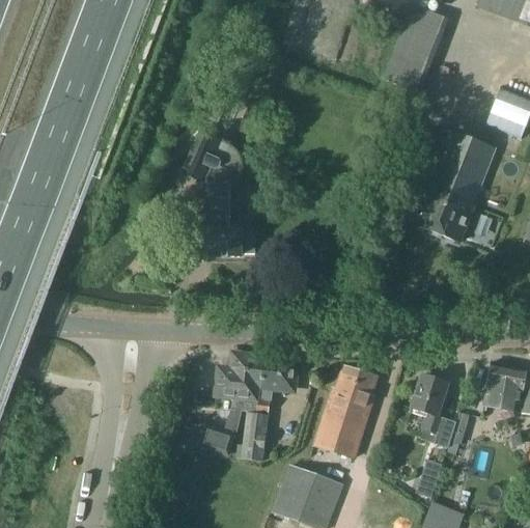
[(479,0),(477,6),(529,26),(529,0),(479,0)]
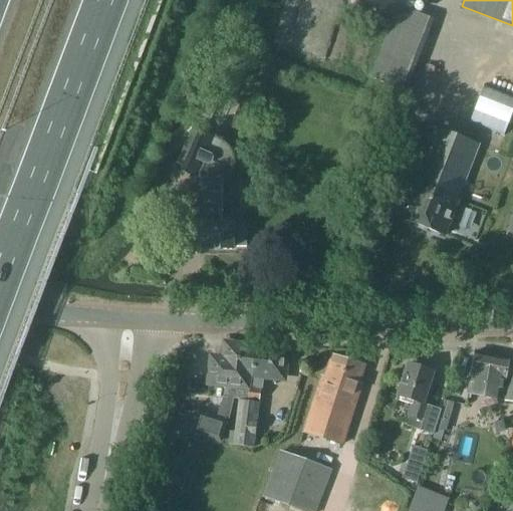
[(399,3),(371,72),(404,84),(431,15),(399,3)]
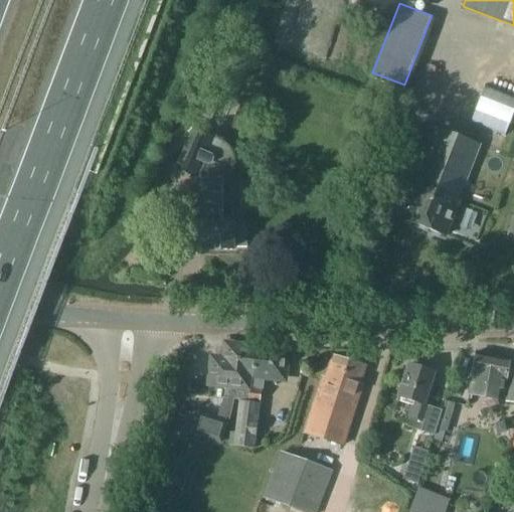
[(470,119),(505,132),(513,107),(513,96),(483,83),(470,119)]
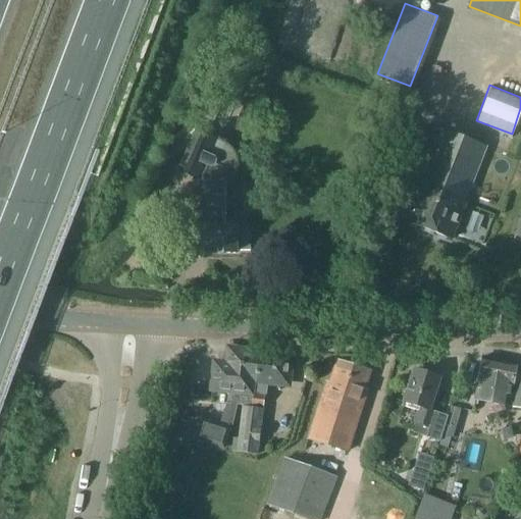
[(421,184),(419,183),(406,218),(453,237),(466,201),(487,145),(441,126),(421,184)]
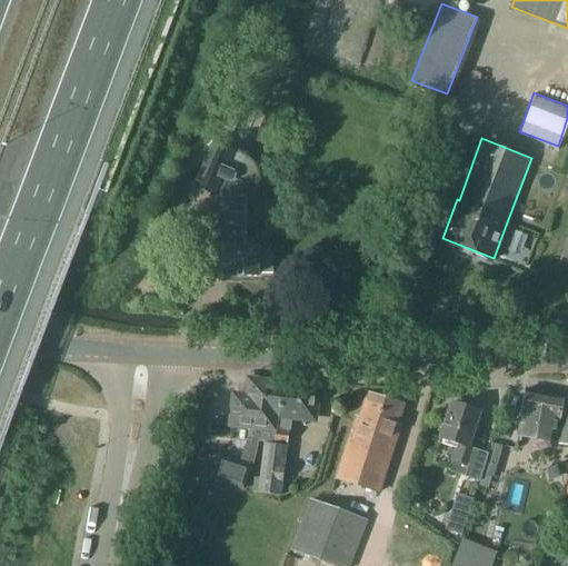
[(209,160),(198,188),(223,199),(223,226),(213,226),(213,242),(203,242),(205,272),(212,272),(212,274),(258,274),(258,271),(275,270),(275,248),(260,248),(260,242),(260,236),(248,236),(248,201),(256,200),(259,194),(261,187),(262,181),(262,177),(261,170),(260,167),(258,164),(256,160),(252,156),(249,154),(250,151),(219,140),(218,142),(211,161),(209,160)]
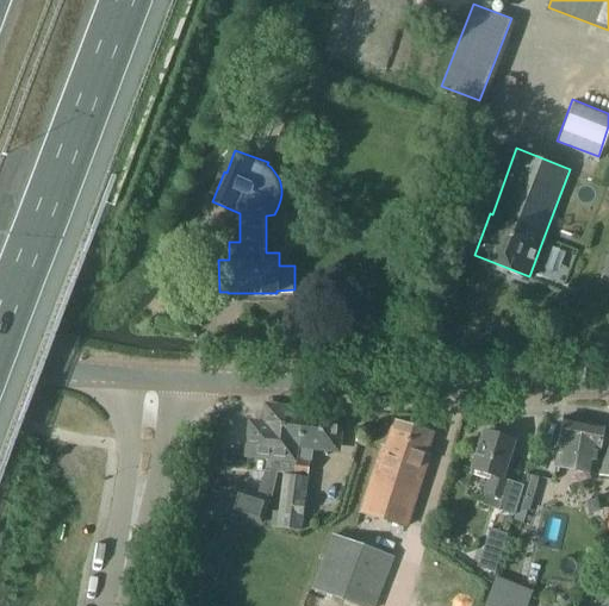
[(273,453),(272,468),(284,470),(297,472),(300,454),(305,408),(269,404),(267,423),(253,420),(249,449),(273,453)]
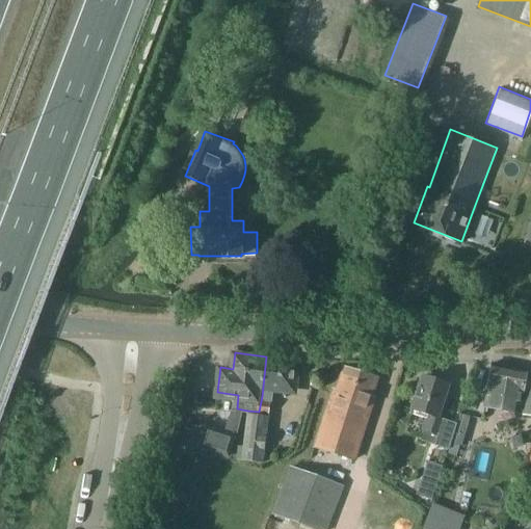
[(244,444),(239,444),(237,458),(264,461),(271,401),(272,401),(274,389),(276,390),(277,386),(293,388),(297,361),(266,356),(262,396),(259,412),(247,411),(244,444)]
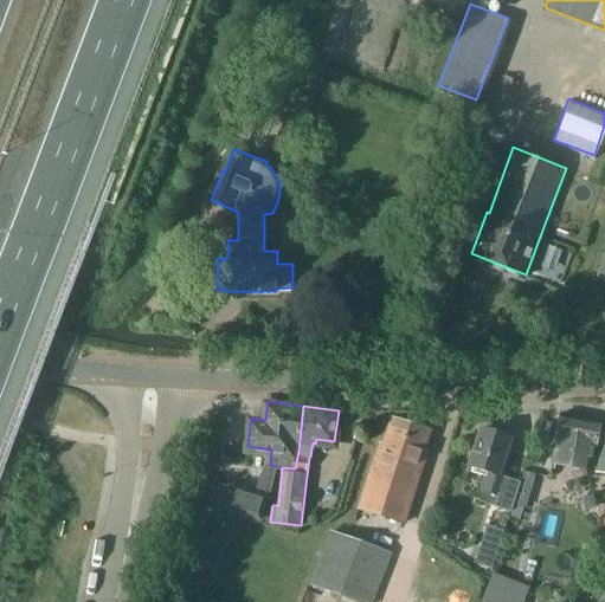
[(591,467),(602,419),(564,410),(554,460),(591,467)]
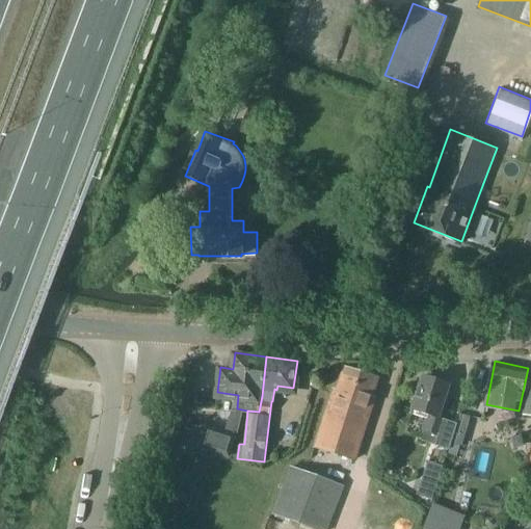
[(338,388),(336,387),(317,445),(355,457),(376,395),(372,394),(378,376),(345,366),(338,388)]
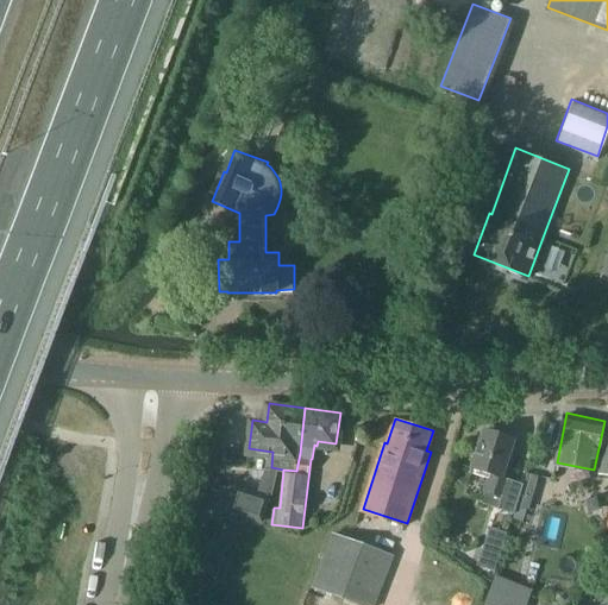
[(486,427),(472,465),(491,471),(486,489),(503,495),(500,506),(515,511),(525,481),(502,474),(514,436),(486,427)]
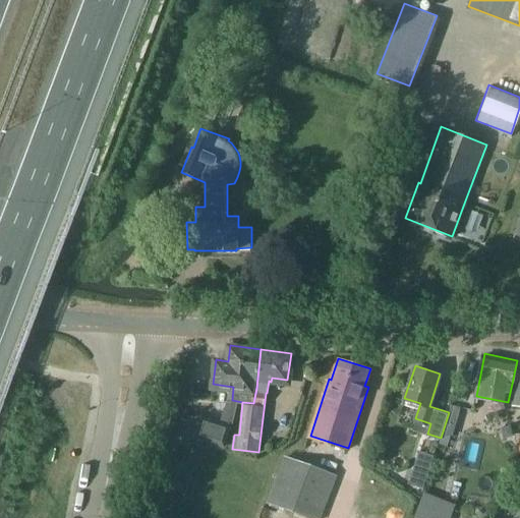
[(196,436),(224,445),(230,425),(203,416),(196,436)]
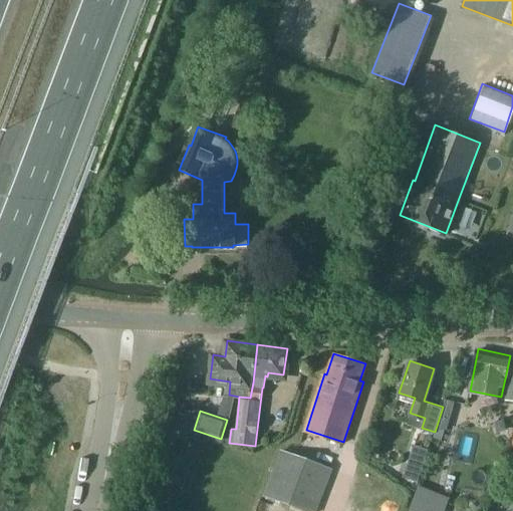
[(311,510),(314,510),(331,468),(281,449),(265,493),(311,510)]
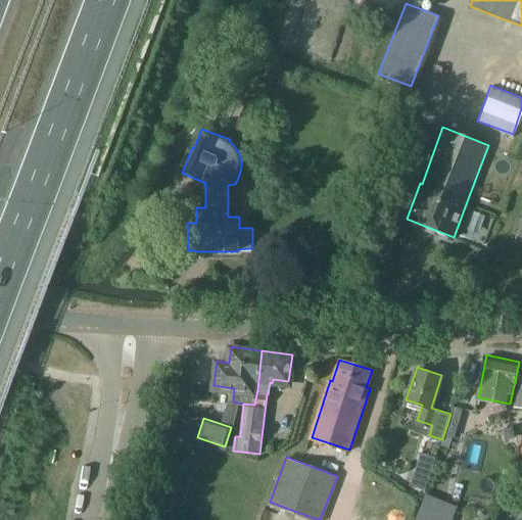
[(414,470),(410,482),(425,487),(429,475),(414,470)]
